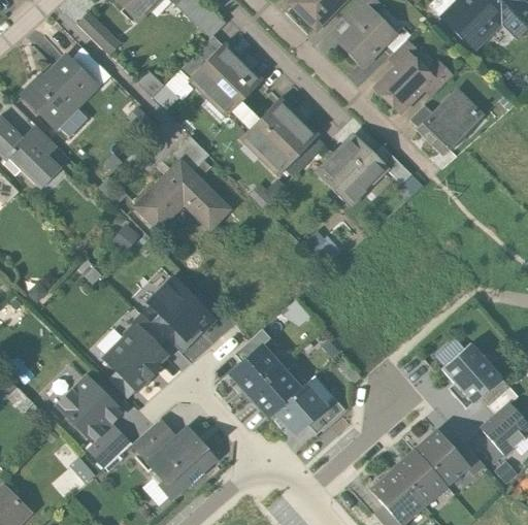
[(117,0),(135,19),(147,6),(151,9),(159,0),(117,0)]
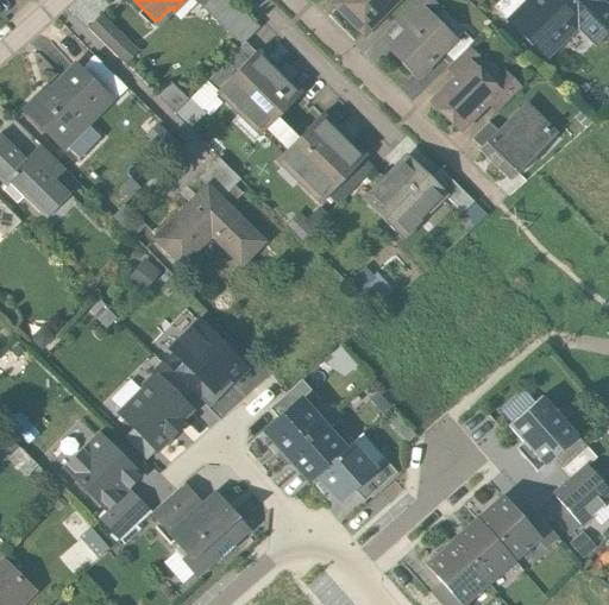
[(257,24),(232,0),(209,0),(203,6),(239,41),(257,24)]
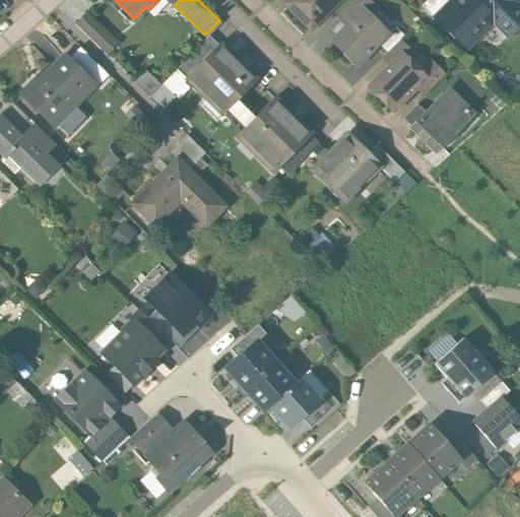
[(286,0),(285,1),(309,25),(334,0),(286,0)]
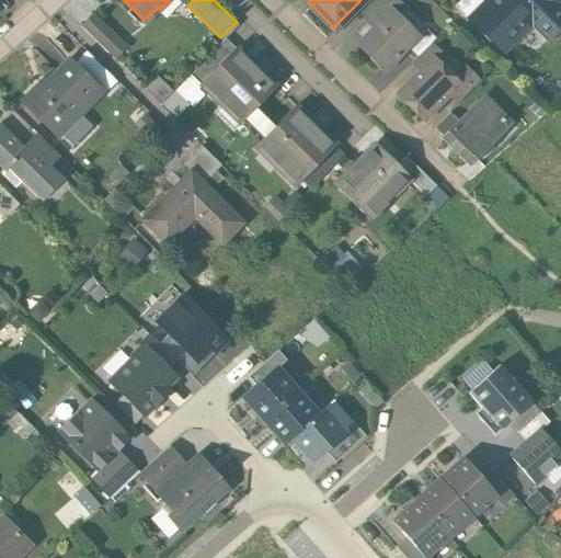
[(380,0),(363,19),(371,27),(390,9),(392,11),(401,2),(399,0),(380,0)]
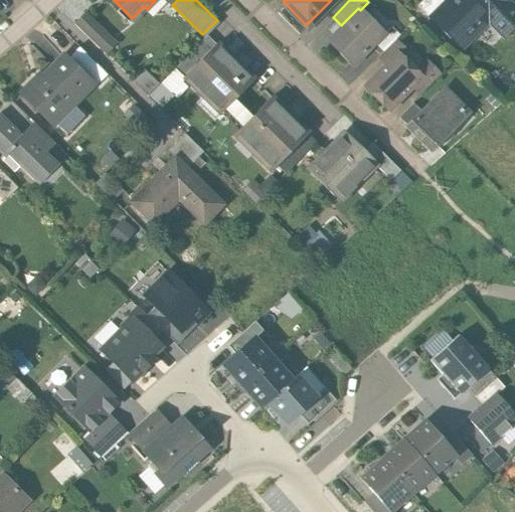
[(430,15),(445,1),(444,0),(423,0),(418,5),(430,15)]
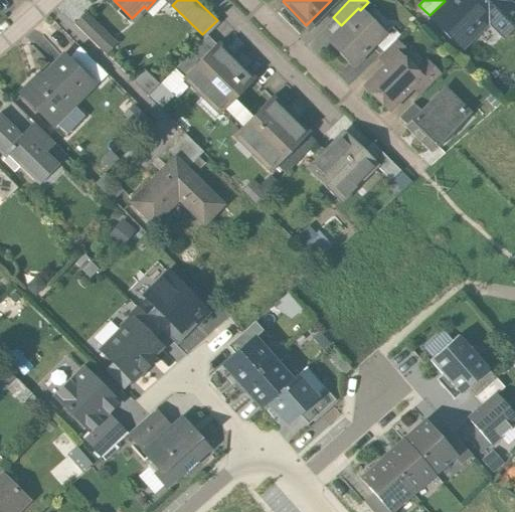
[(446,0),(445,1),(430,15),(456,41),(483,15),(502,35),(514,22),(514,7),(507,0),(446,0)]
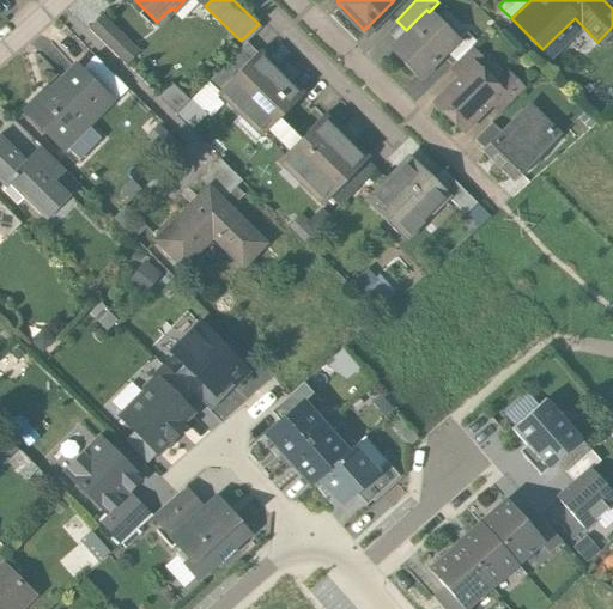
[(406,30),(390,47),(402,59),(404,64),(412,72),(416,72),(419,75),(455,38),(429,12),(426,10),(406,30)]
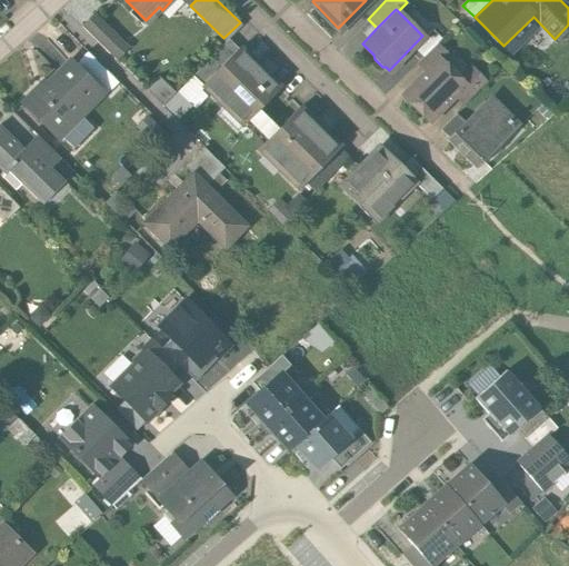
[(129,45),(95,11),(81,23),(117,58),(129,45)]
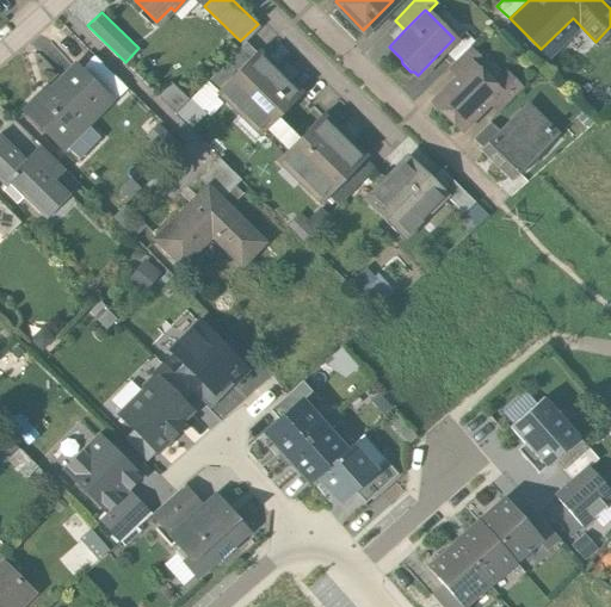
[(245,39),(208,78),(218,88),(257,51),(245,39)]
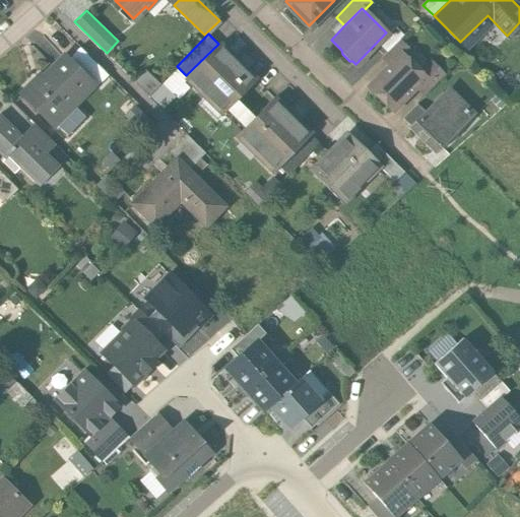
[(397,39),(380,57),(388,65),(400,54),(401,55),(407,49),(397,39)]
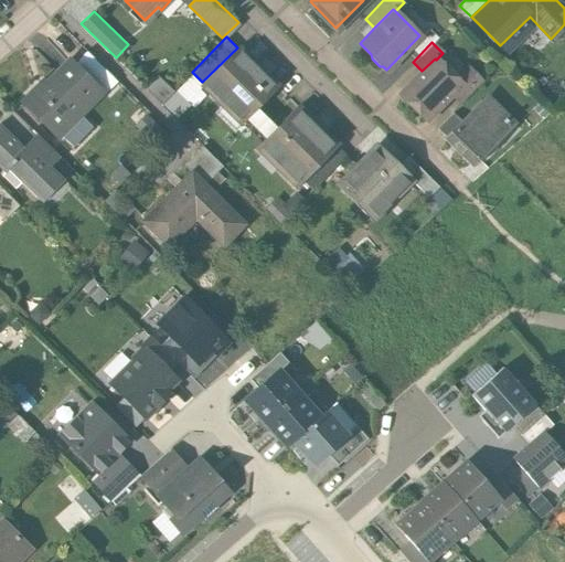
[(280,86),(238,45),(237,48),(202,82),(243,123),(247,118),(258,108),(280,86)]
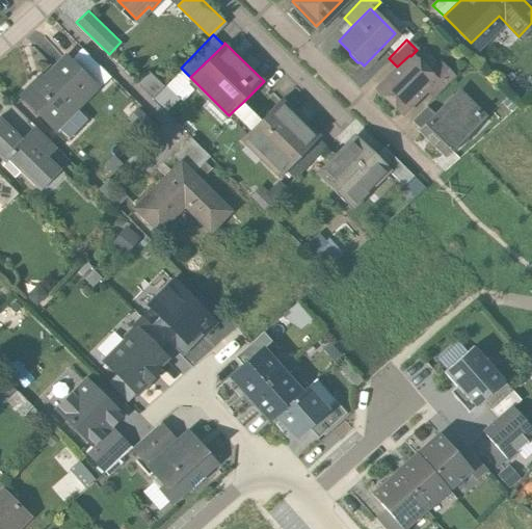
[(105,74),(80,49),(69,59),(95,85),(105,74)]
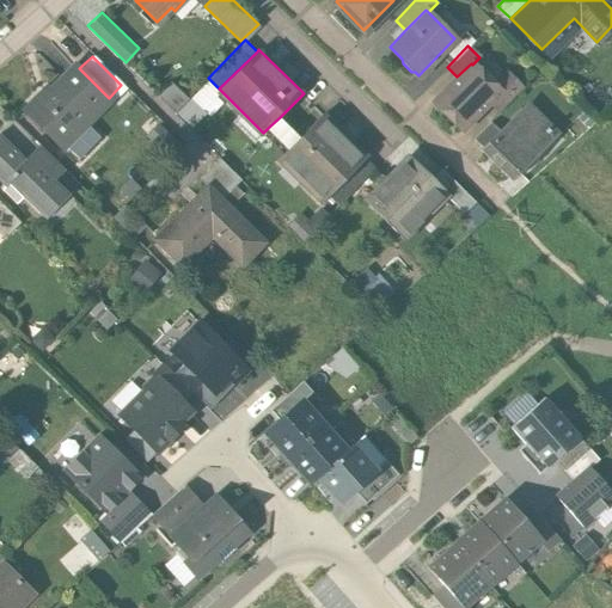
[(471,63),(457,77),(434,99),(461,128),(488,102),(488,100),(497,90),(494,86),(472,65),(471,63)]
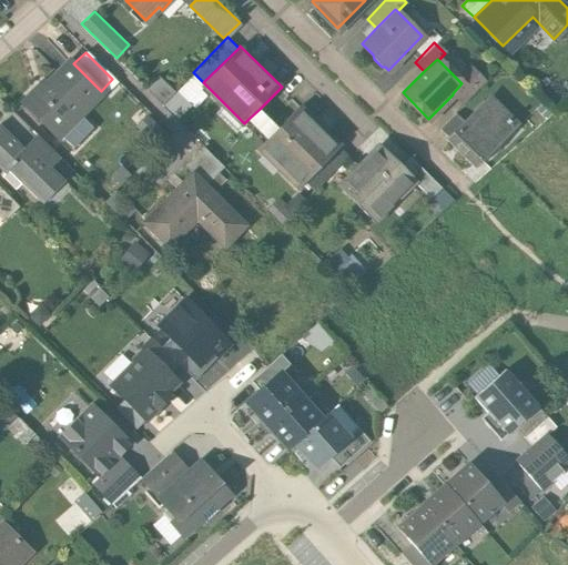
[(73,63),(70,60),(41,89),(38,87),(23,101),(58,135),(102,92),(101,91),(73,63)]
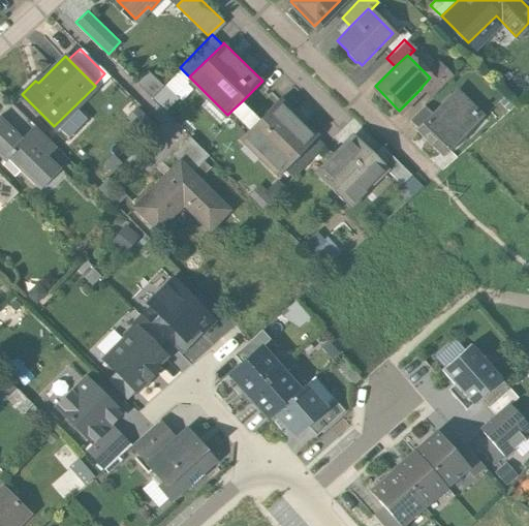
[(450,76),(438,63),(427,74),(430,78),(422,87),(422,88),(431,96),(450,76)]
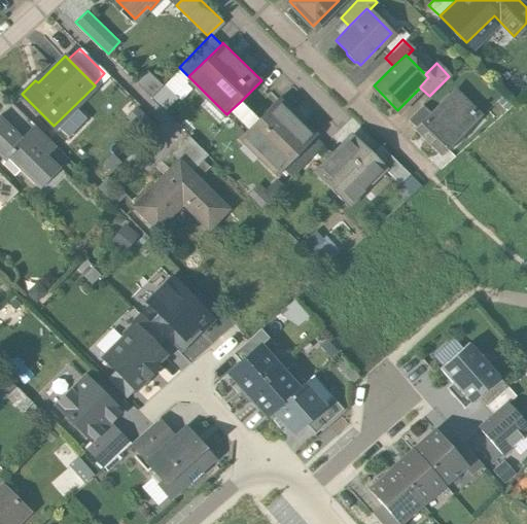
[(161,84),(147,71),(137,82),(150,96),(161,84)]
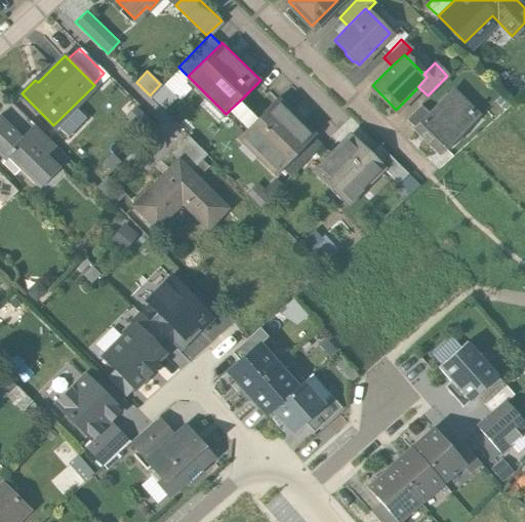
[(177,90),(166,80),(154,93),(164,104),(177,90)]
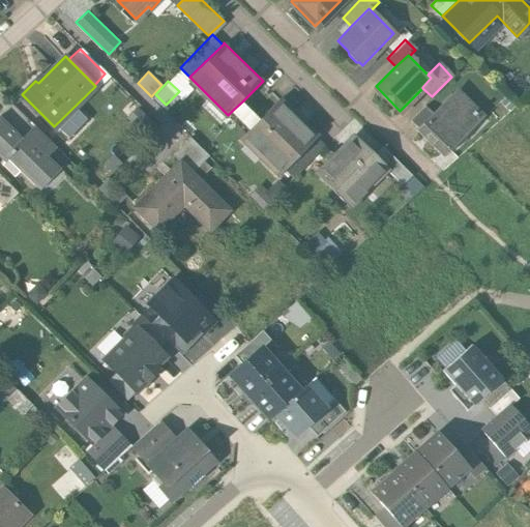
[(454,90),(418,126),(442,150),(453,139),(454,140),(463,130),(460,127),(476,112),(454,90)]
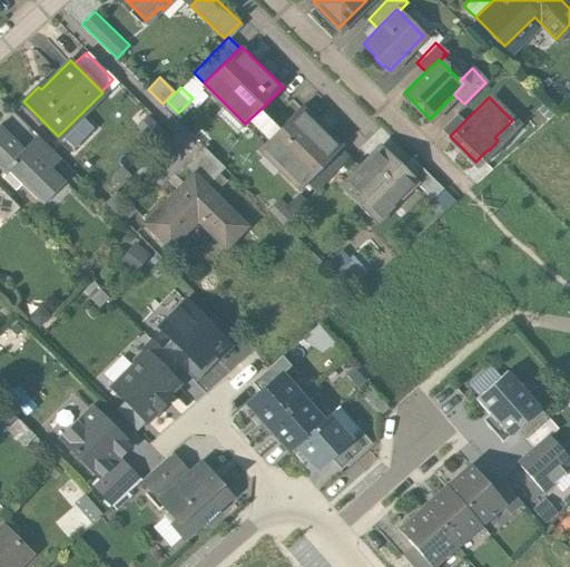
[(282,130),(261,109),(249,119),(272,142),(282,130)]
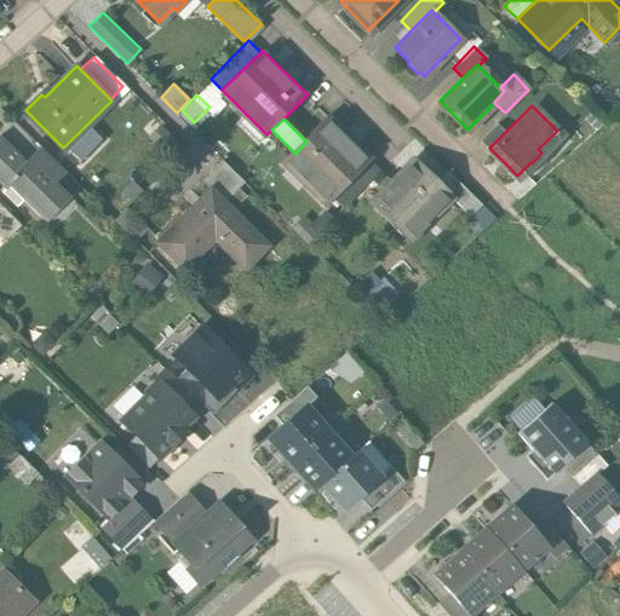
[(374,163),(331,119),(306,142),(296,154),(286,162),(329,207),(374,163)]
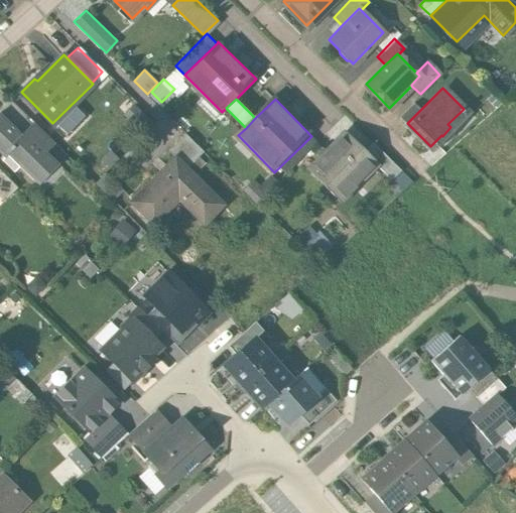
[(45,151),(26,132),(22,136),(0,114),(0,152),(3,156),(6,152),(37,183),(38,182),(36,180),(53,162),(55,164),(57,162),(45,151)]
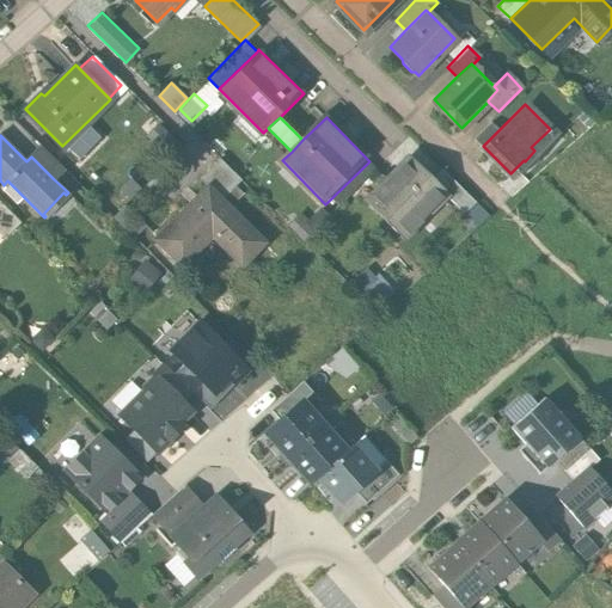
[(65,167),(42,146),(31,157),(54,179),(65,167)]
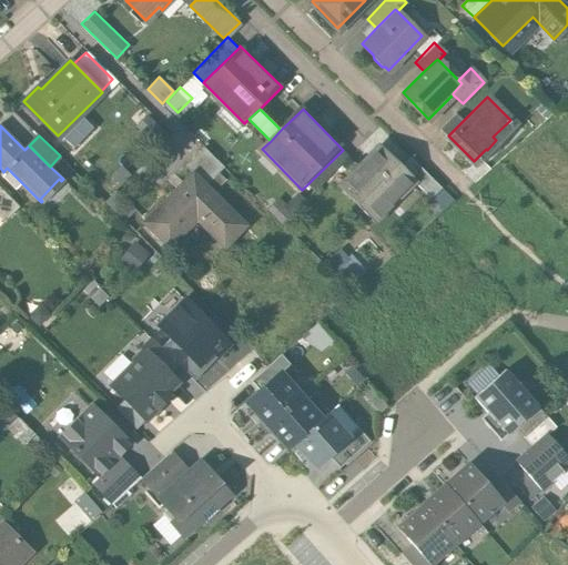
[(377,144),(337,185),(374,221),(413,182),(414,181),(399,165),(377,144)]
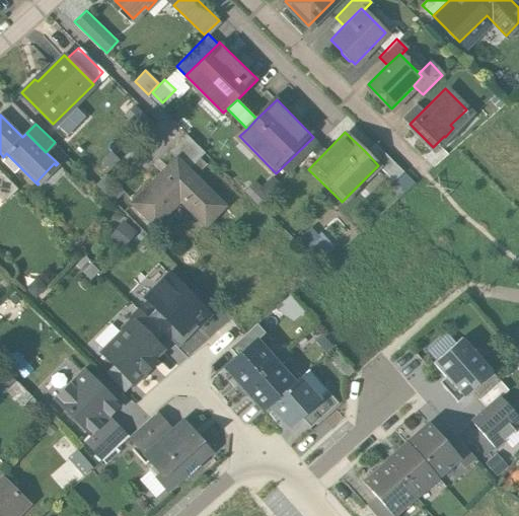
[(206,151),(188,133),(170,149),(177,156),(196,174),(207,163),(201,157),(206,151)]
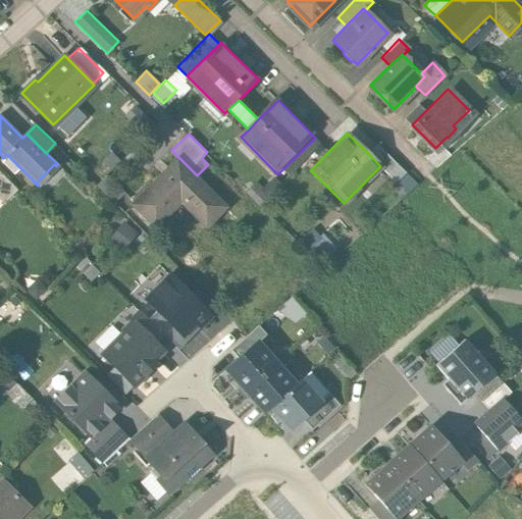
[(405,170),(376,142),(367,152),(380,166),(379,167),(395,183),(405,170)]
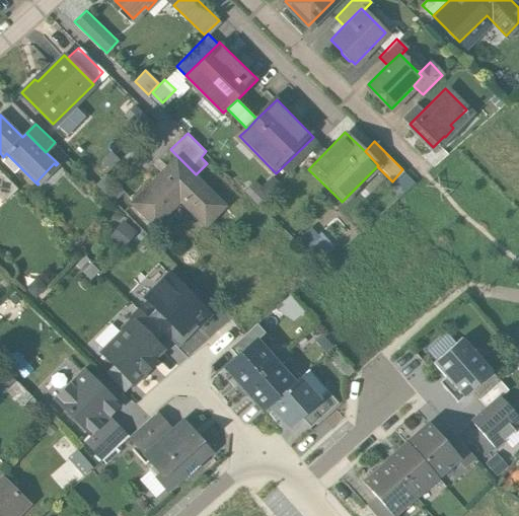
[(177,156),(132,202),(155,225),(183,196),(209,221),(225,205),(196,174),(177,156)]
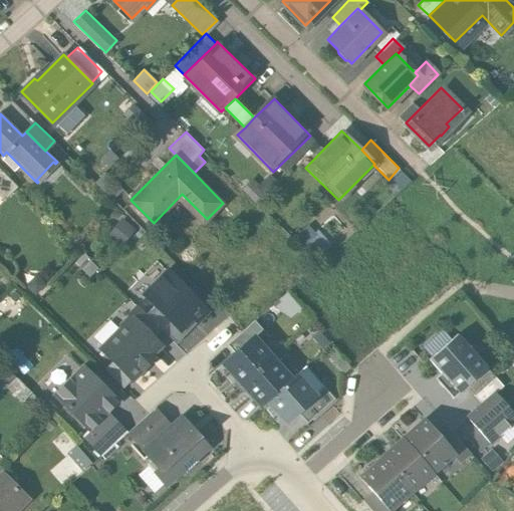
[(17,185),(0,168),(0,196),(2,199),(17,185)]
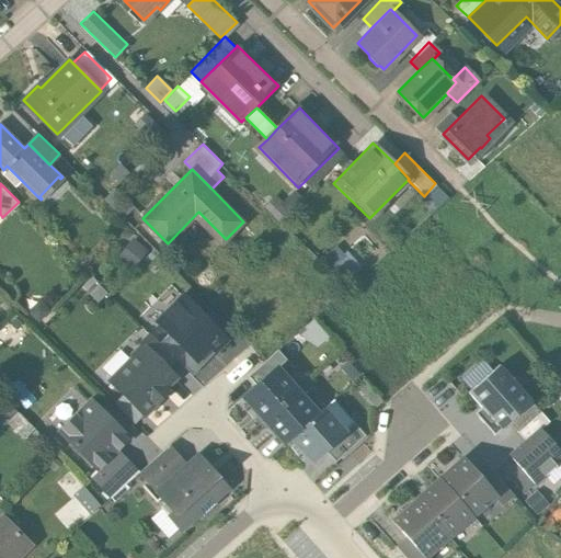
[(145,248),(133,238),(119,255),(133,264),(145,248)]
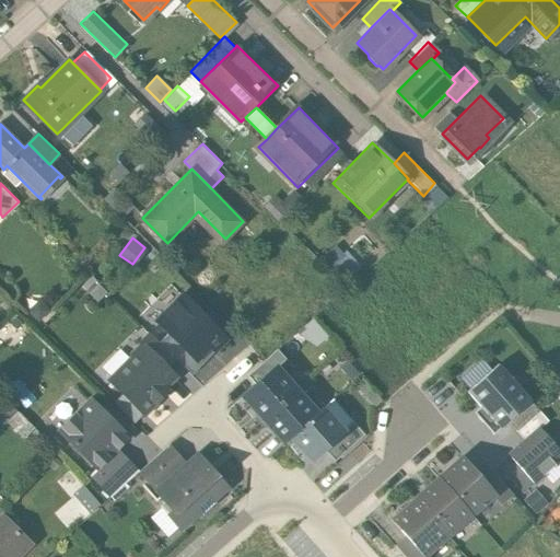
[(343,239),(328,248),(345,275),(360,265),(343,239)]
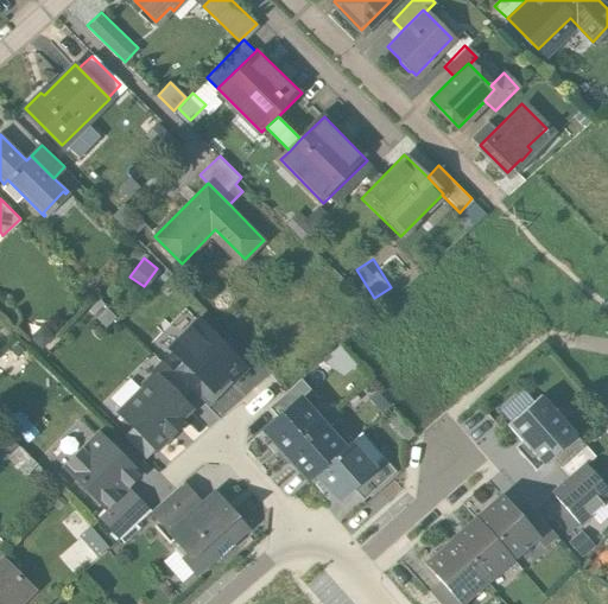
[(114,317),(105,307),(96,317),(106,325),(114,317)]
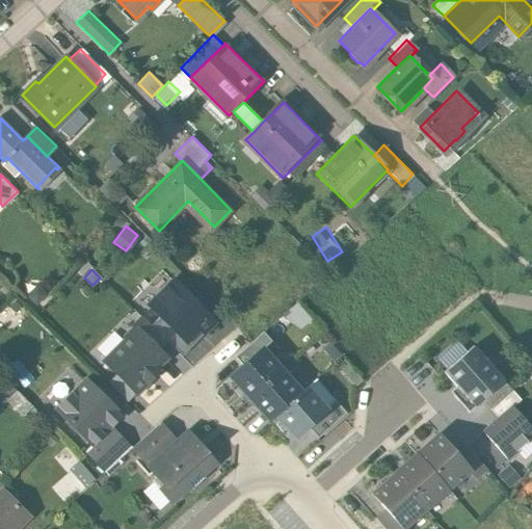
[(173,278),(148,302),(160,315),(166,320),(175,312),(194,332),(200,327),(204,332),(215,320),(173,278)]
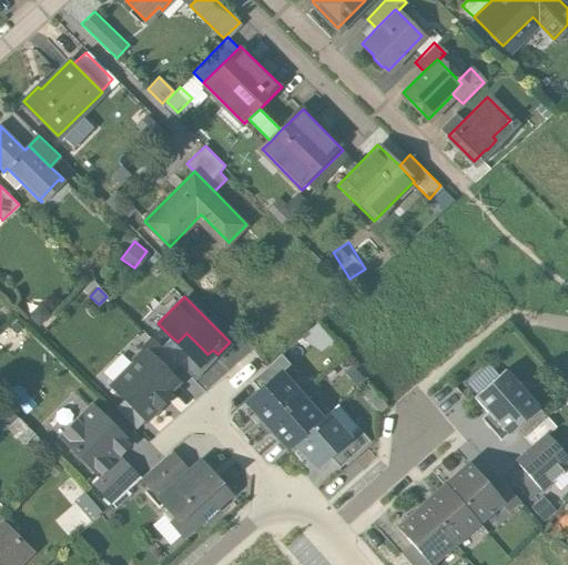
[(49,313),(39,303),(29,313),(38,323),(49,313)]
